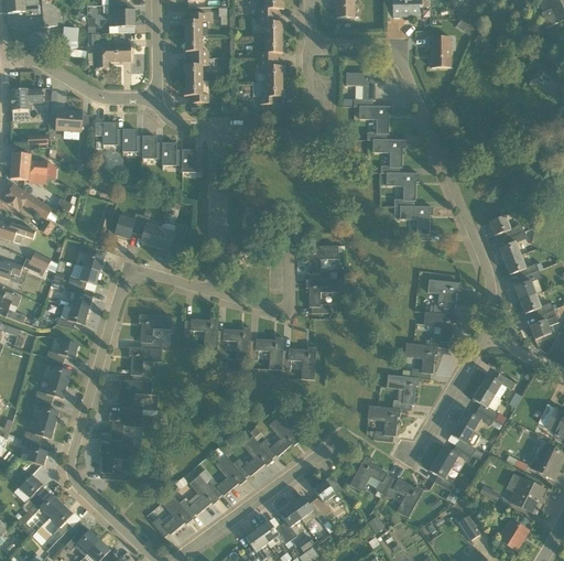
[(63,25),(62,10),(46,0),(4,0),(7,13),(25,11),(25,14),(42,13),(44,27),(63,25)]
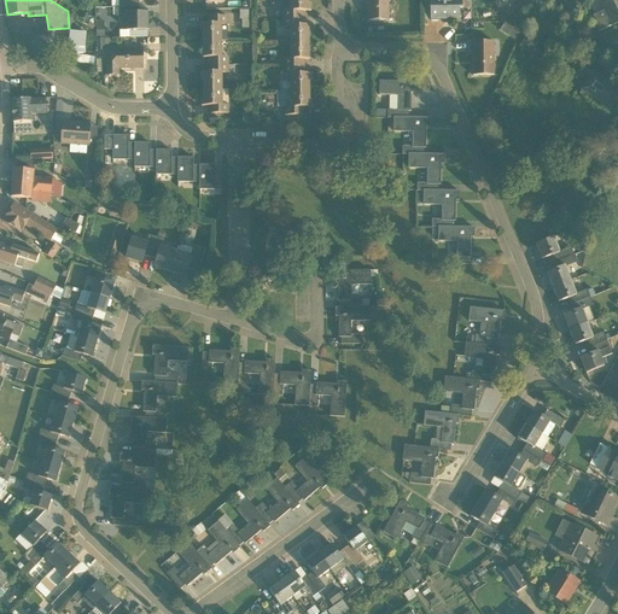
[(51,0),(68,11),(73,4),(66,0),(51,0)]
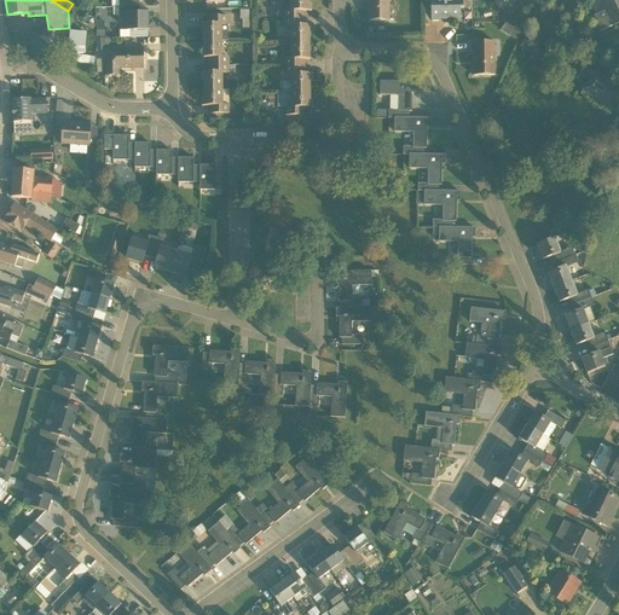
[(304,16),(304,9),(310,9),(310,1),(308,1),(308,0),(288,0),(289,9),(282,9),(283,16),(304,16)]
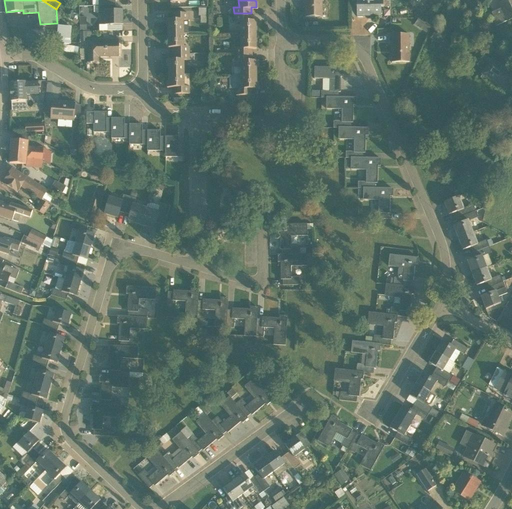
[(303,0),(305,0),(306,16),(322,15),(321,0),(303,0)]
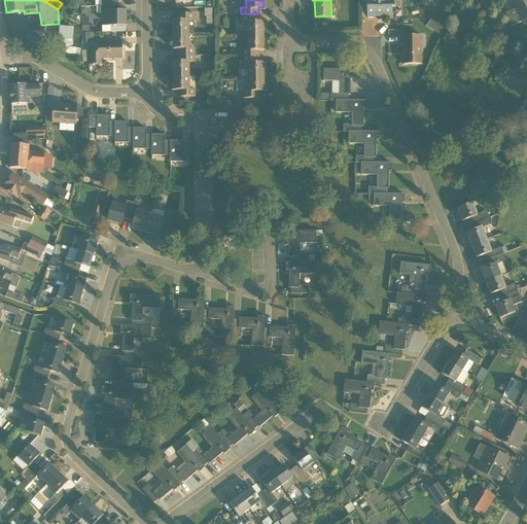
[(360,0),(360,15),(374,15),(374,11),(391,12),(391,5),(393,5),(393,0),(360,0)]
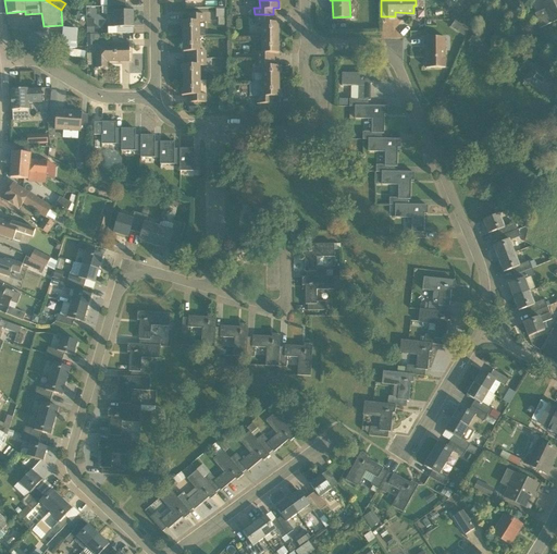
[(556,17),(556,0),(544,0),(542,1),(545,7),(533,12),(539,26),(556,17)]
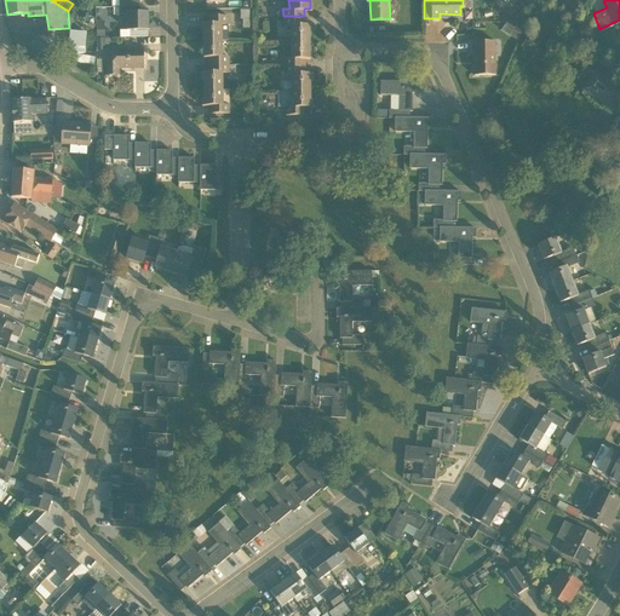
[(113,12),(126,12),(126,29),(147,29),(147,11),(138,11),(138,5),(113,5),(113,12)]
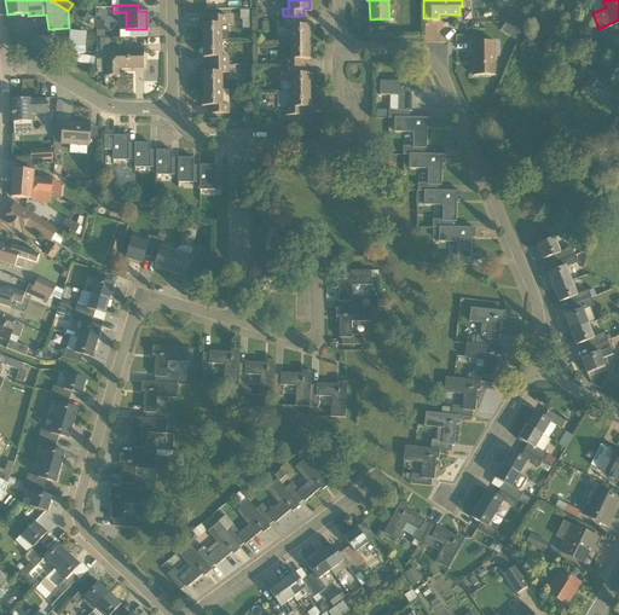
[(203,22),(203,39),(221,39),(227,39),(227,22),(229,23),(229,15),(208,15),(208,22),(203,22)]
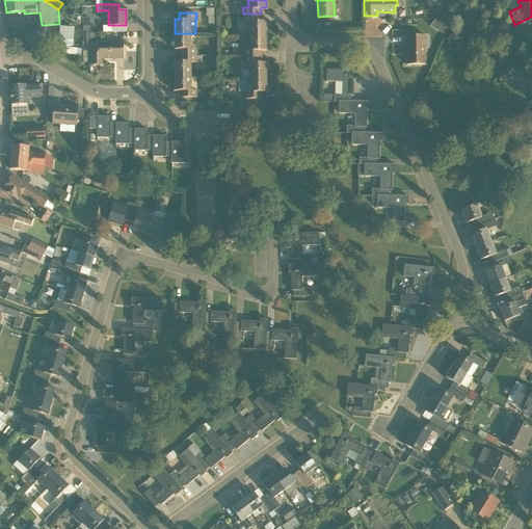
[(247,21),(248,33),(266,33),(266,20),(261,20),(261,14),(243,14),(243,21),(247,21)]
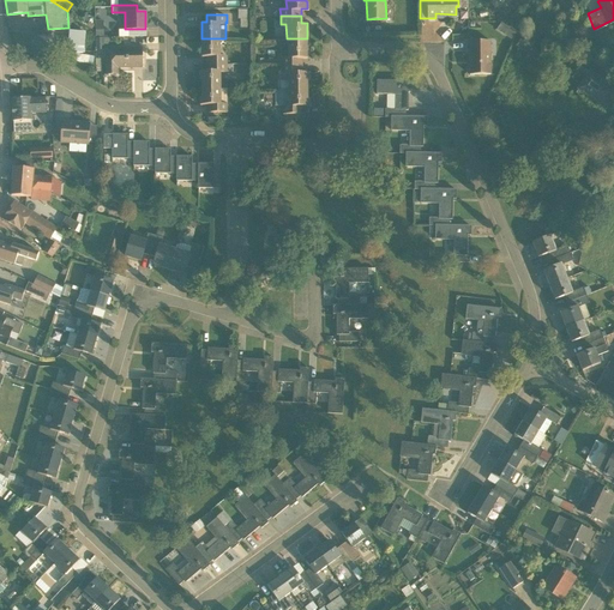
[(491,35),(501,34),(501,19),(489,19),(491,35)]
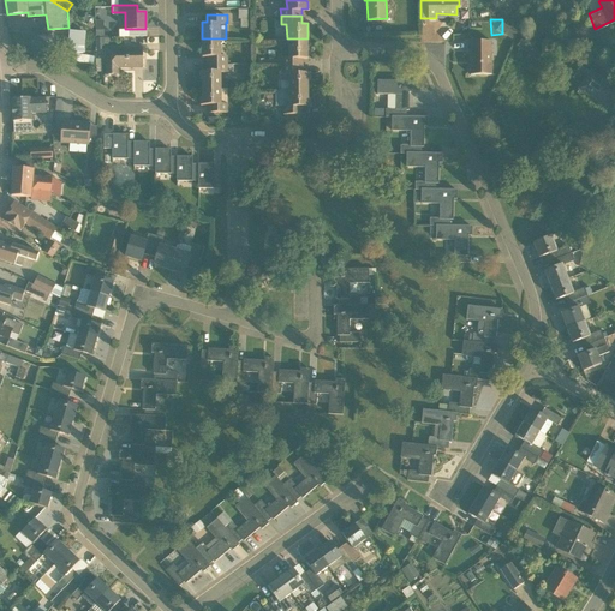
[(69,30),(66,59),(83,60),(85,31),(69,30)]
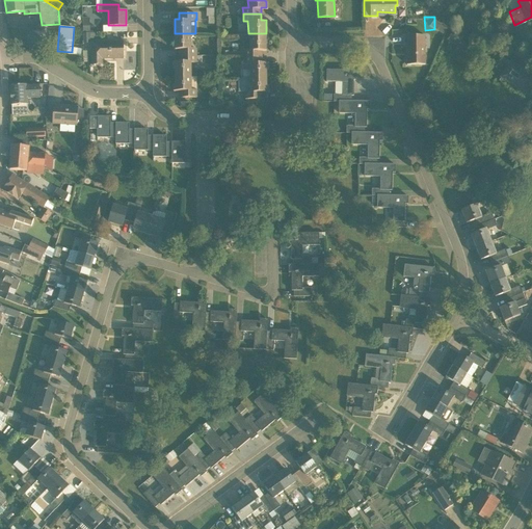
[(83,30),(83,40),(92,40),(92,30),(83,30)]
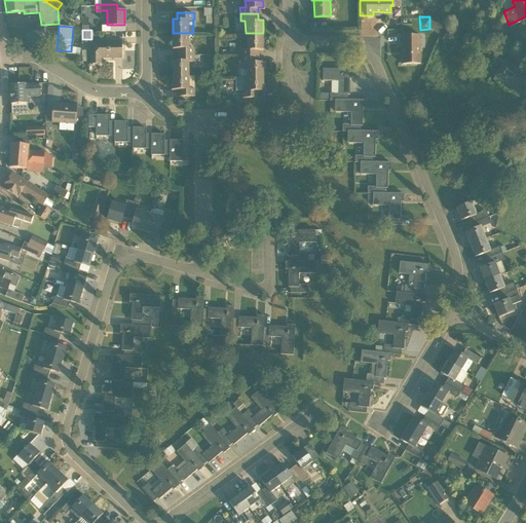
[(420,32),(401,33),(401,63),(421,63),(420,32)]
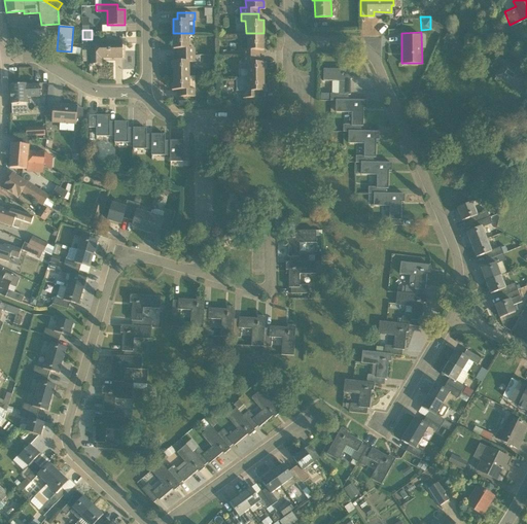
[(173,47),(177,47),(177,54),(195,54),(195,46),(189,46),(188,33),(173,33),(173,47)]
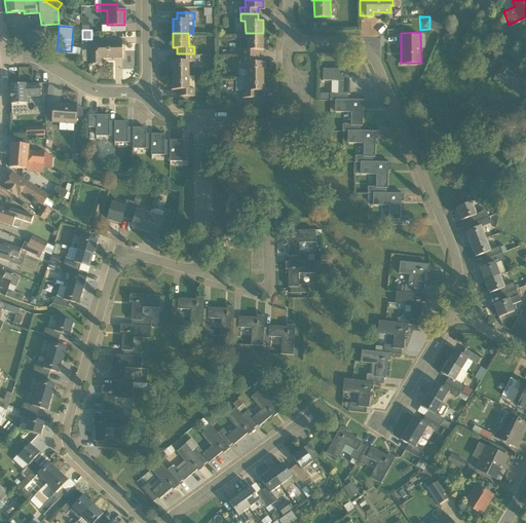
[(258,54),(258,48),(263,48),(263,33),(246,33),(246,47),(240,47),(240,49),(229,49),(229,54),(240,54),(258,54)]
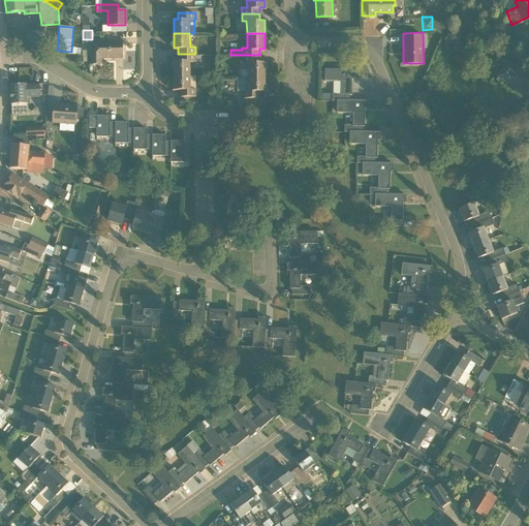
[(123,57),(122,39),(91,40),(91,62),(101,62),(101,57),(123,57)]
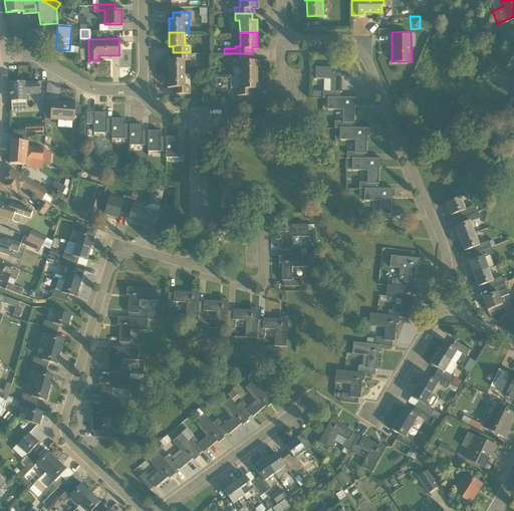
[(476,47),(469,57),(475,61),(474,62),(485,69),(482,74),(506,90),(513,78),(513,75),(506,70),(508,68),(476,47)]
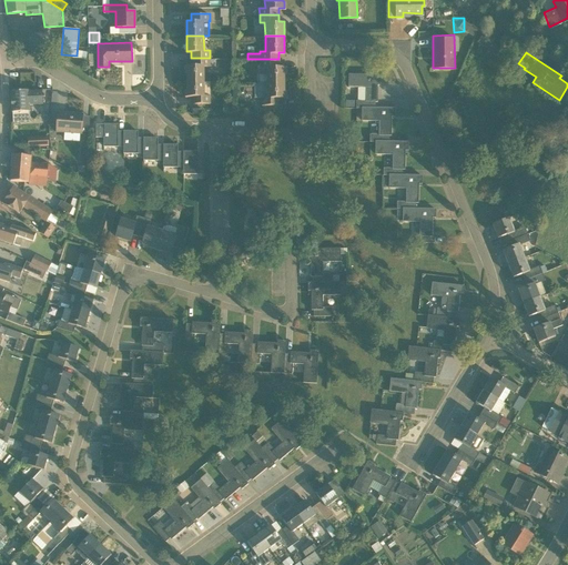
[(210,58),(191,58),(191,64),(184,64),(184,71),(186,71),(186,81),(204,80),(204,66),(215,66),(214,58),(210,58)]
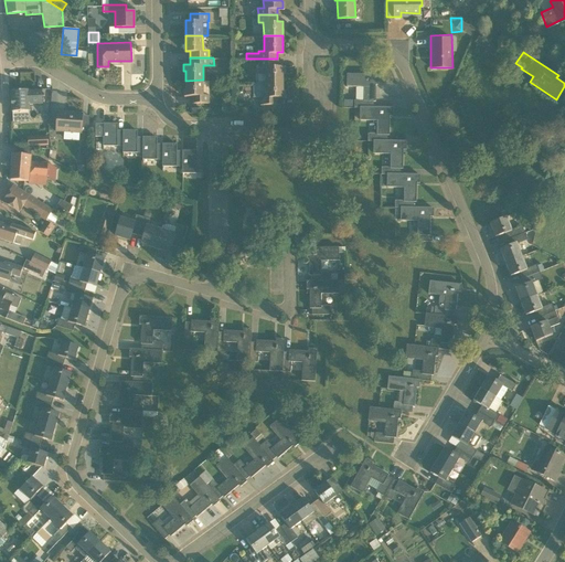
[(277,59),(258,59),(258,66),(264,66),(264,82),(283,81),(283,64),(277,65),(277,59)]
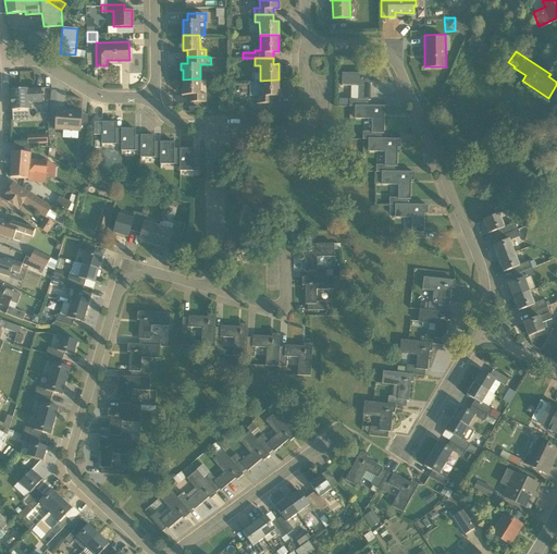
[(350,83),(349,103),(355,103),(369,105),(370,79),(373,79),(373,72),(342,71),(341,83),(350,83)]
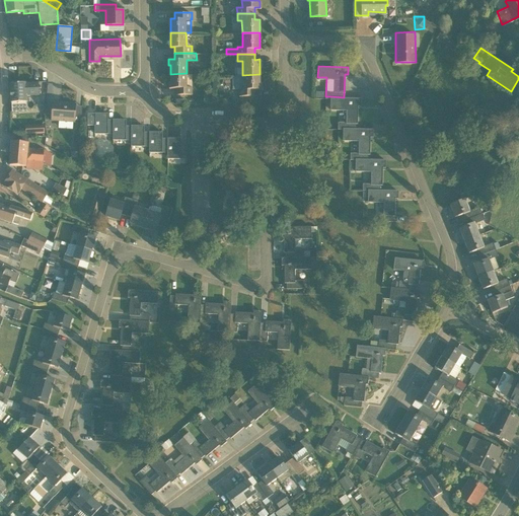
[(168,81),(168,87),(175,87),(175,93),(191,93),(192,73),(187,73),(170,74),(170,82),(168,81)]
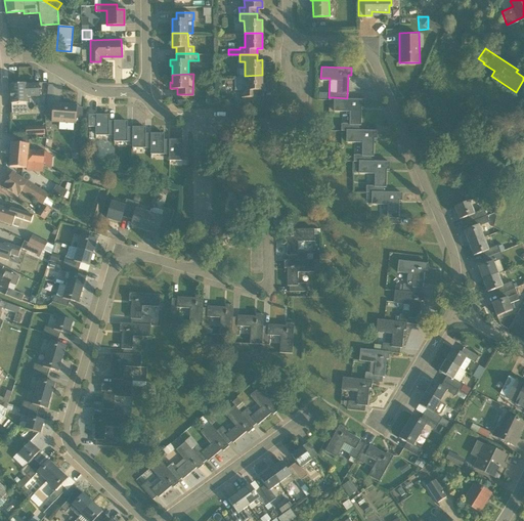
[(235,76),(235,90),(241,90),(241,96),(257,95),(257,90),(263,90),(262,75),(245,76),(235,76)]
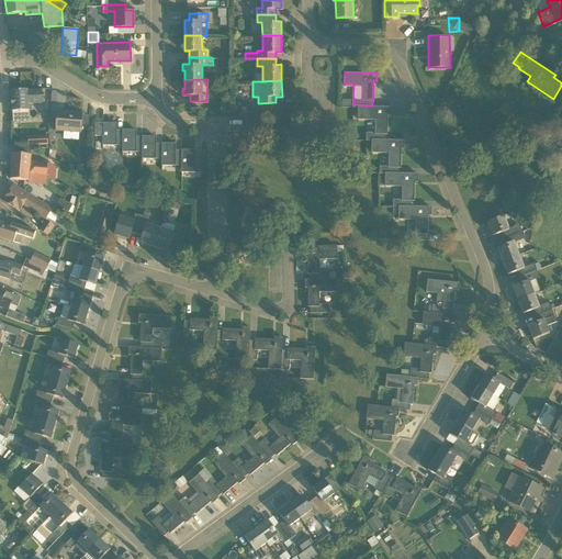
[(42,87),(10,89),(11,109),(12,109),(13,120),(30,119),(29,102),(42,102),(42,87)]
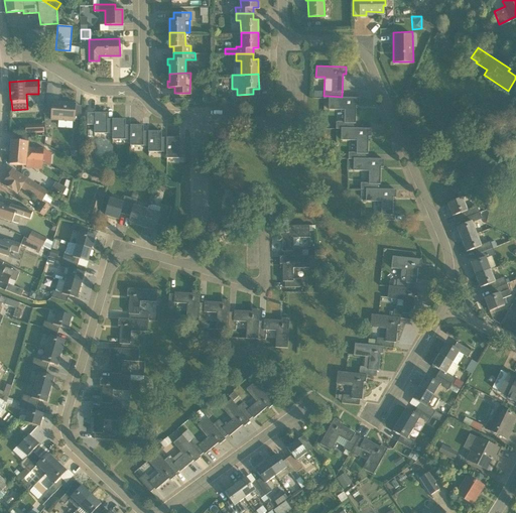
[(211,102),(211,92),(202,92),(203,102),(211,102)]
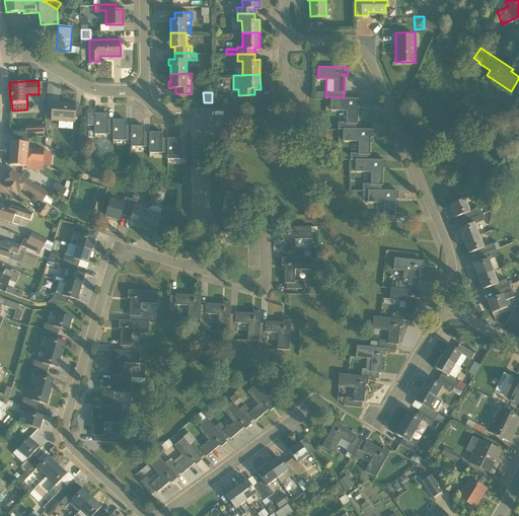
[(339,121),(338,127),(355,128),(355,123),(356,123),(357,104),(360,105),(360,97),(344,97),(330,96),(330,108),(347,108),(347,122),(339,121)]
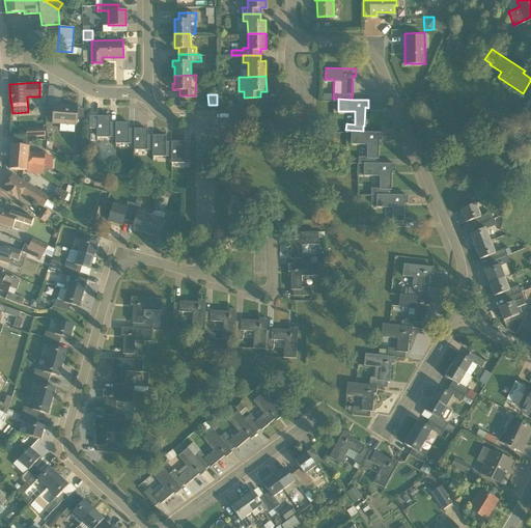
[(77,105),(54,104),(52,122),(76,124),(77,105)]
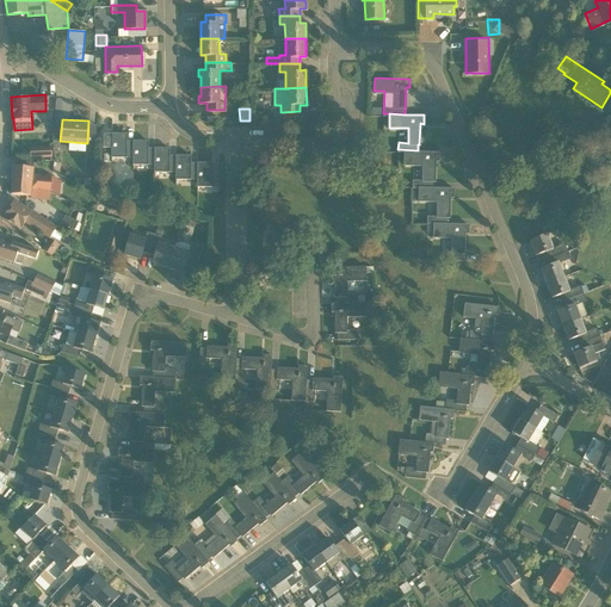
[(111,156),(133,156),(133,138),(125,138),(127,132),(103,132),(103,147),(112,147),(111,156)]
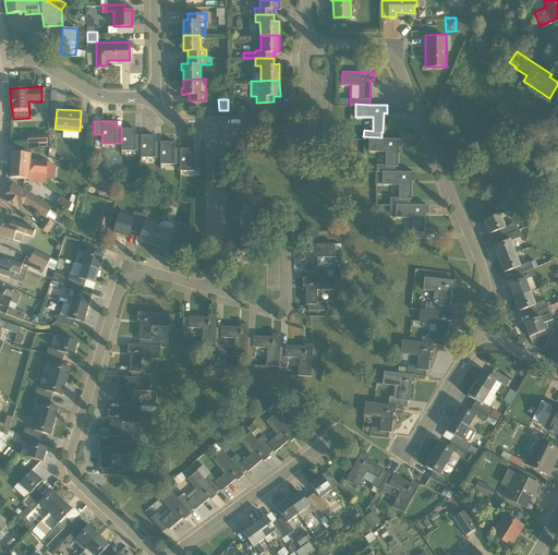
[(125,156),(140,156),(140,135),(134,135),(134,127),(121,127),(121,143),(121,148),(126,148),(125,156)]
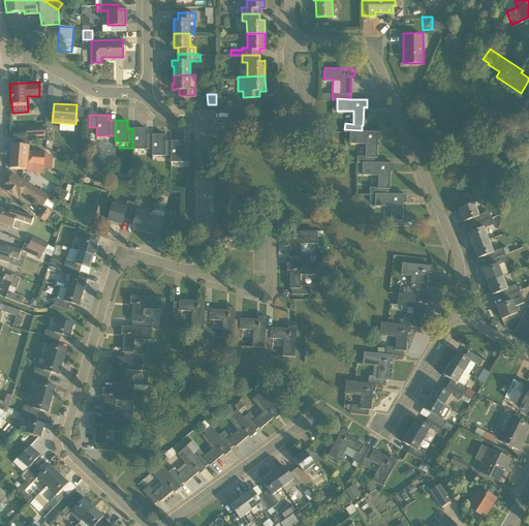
[(45,134),(45,125),(27,124),(26,133),(45,134)]
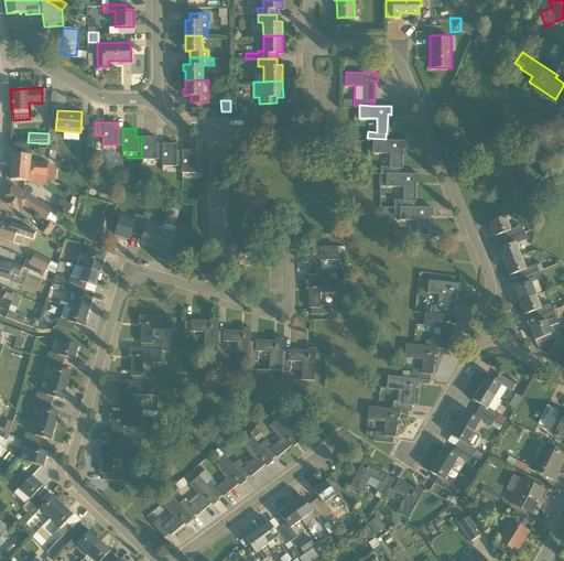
[(145,164),(162,164),(162,143),(156,143),(156,137),(141,137),(141,158),(145,158),(145,164)]
